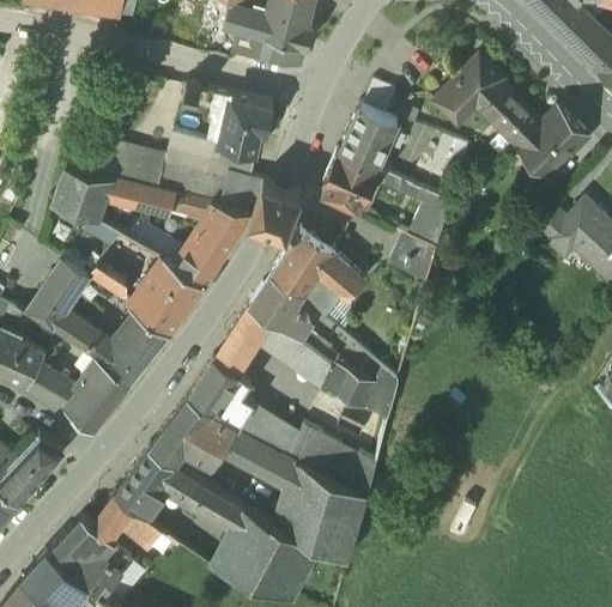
[(95,0),(25,0),(26,4),(94,13),(95,0)]
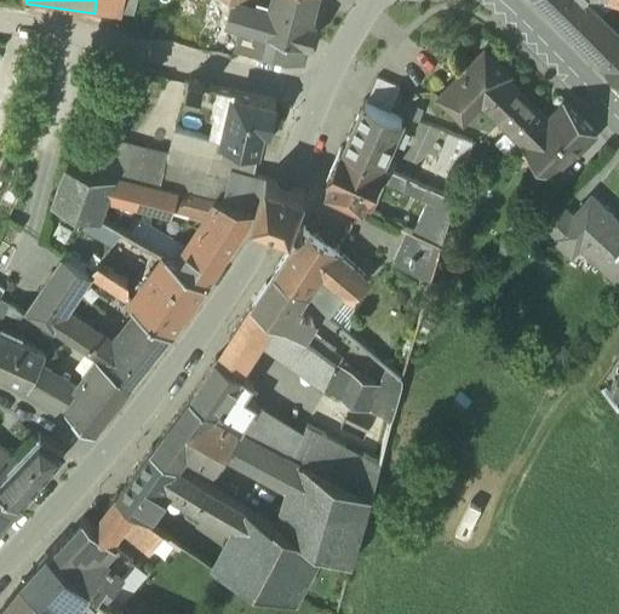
[(122,0),(96,0),(95,13),(120,18),(122,0)]
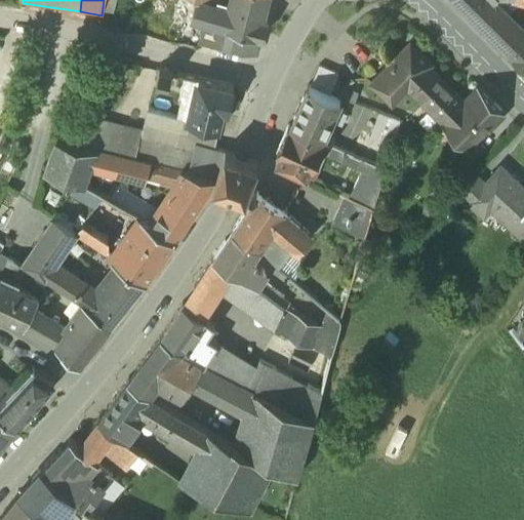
[(213,4),(199,0),(192,24),(203,27),(204,23),(207,23),(213,4)]
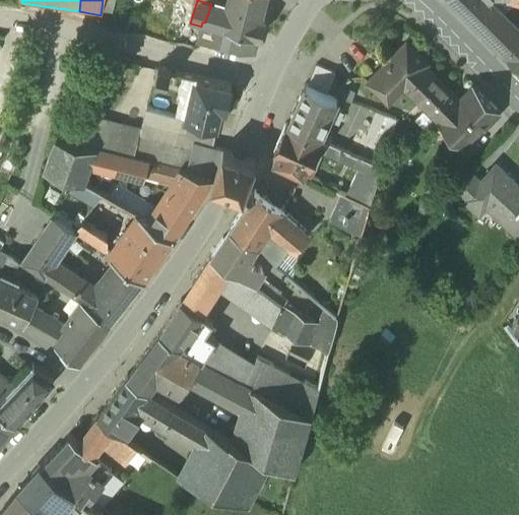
[(266,0),(220,0),(219,7),(231,10),(262,19),(266,0)]
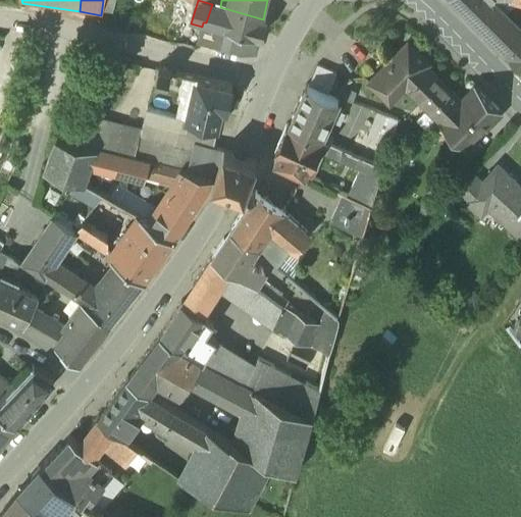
[(520,35),(491,6),(496,1),(510,3),(510,0),(450,0),(520,68),(520,35)]
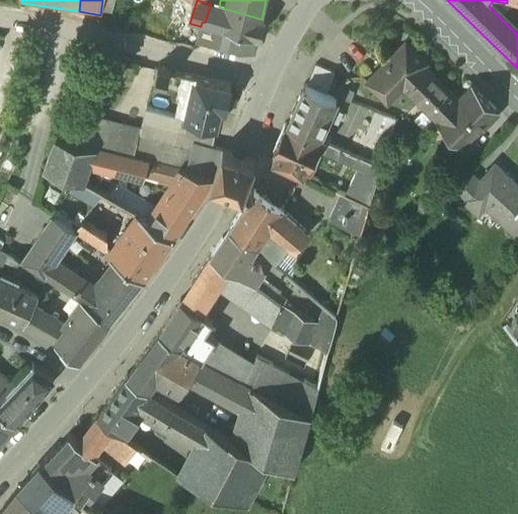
[(219,7),(211,4),(205,22),(205,23),(224,29),(225,28),(230,10),(219,7)]
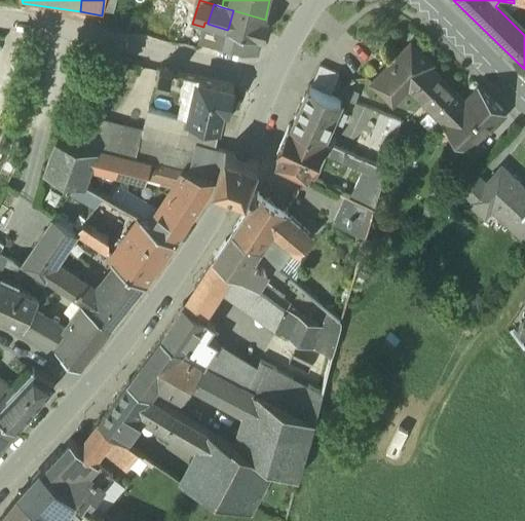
[(265,20),(233,10),(228,29),(263,40),(268,21),(265,20)]
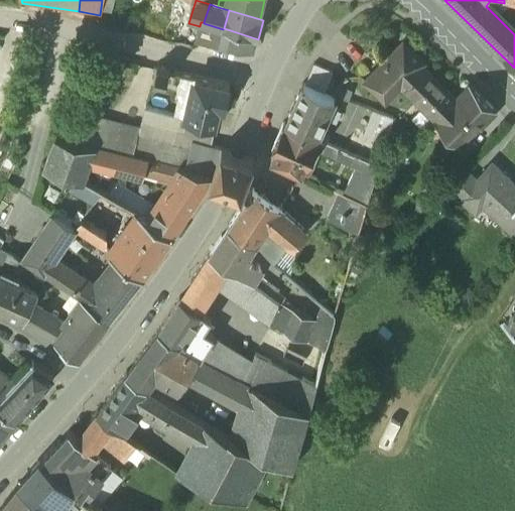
[(258,39),(224,28),(223,29),(204,23),(197,43),(234,54),(254,54),(258,39)]
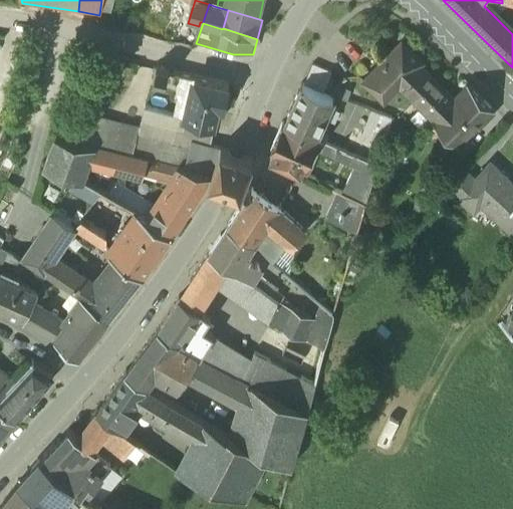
[(455,102),(420,68),(423,64),(404,45),(364,85),(385,104),(401,87),(436,122),(434,124),(458,149),(476,129),(479,131),(495,114),(469,88),(455,102)]
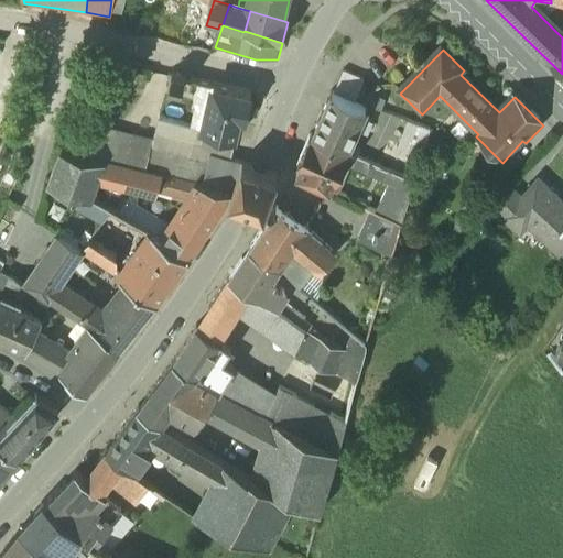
[(365,83),(344,75),(336,96),(357,104),(365,83)]
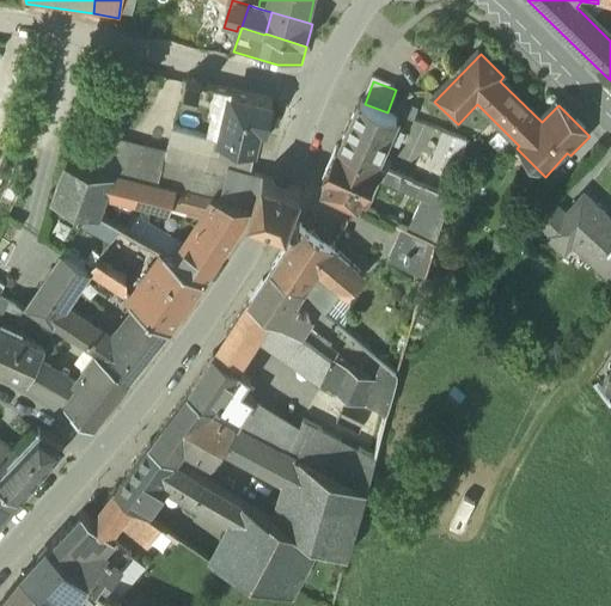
[(201,87),(187,84),(183,97),(194,101),(197,102),(201,87)]
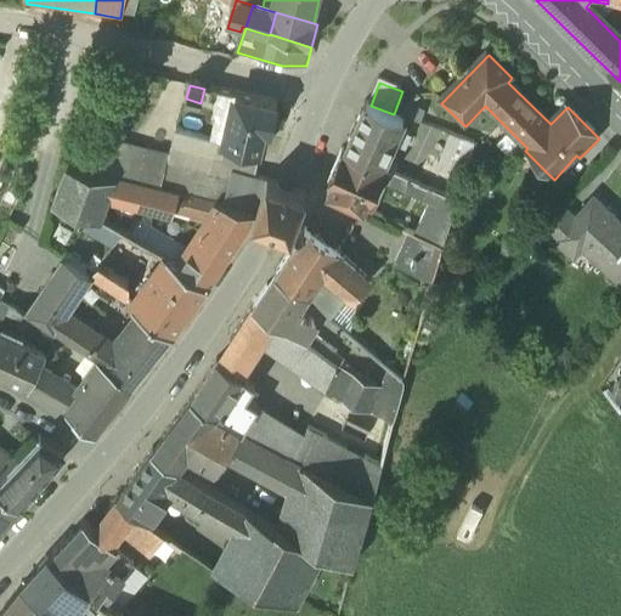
[(236,96),(212,90),(207,111),(231,116),(236,96)]
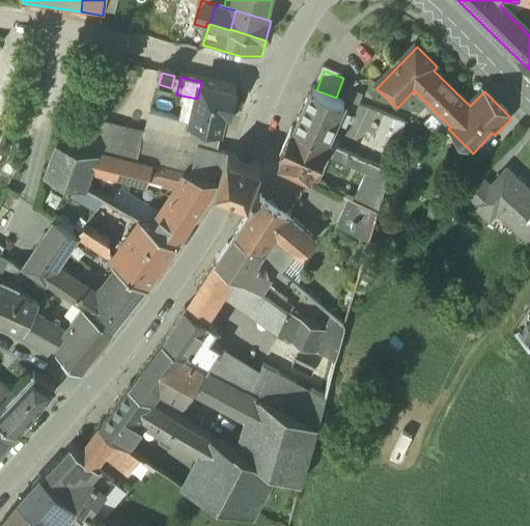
[(236,90),(201,82),(197,99),(193,119),(192,123),(218,130),(222,132),(226,113),(231,114),(232,108),(236,107),(239,100),(235,97),(236,90)]
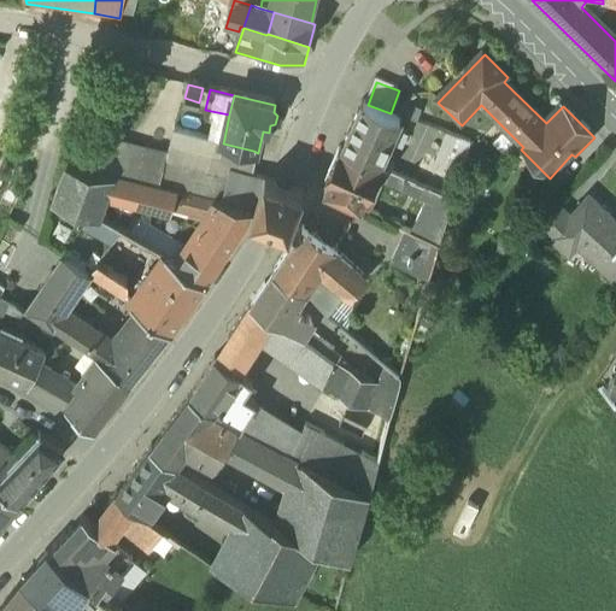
[(363,104),(342,151),(380,168),(383,159),(391,144),(397,130),(402,119),(368,105),(363,104)]
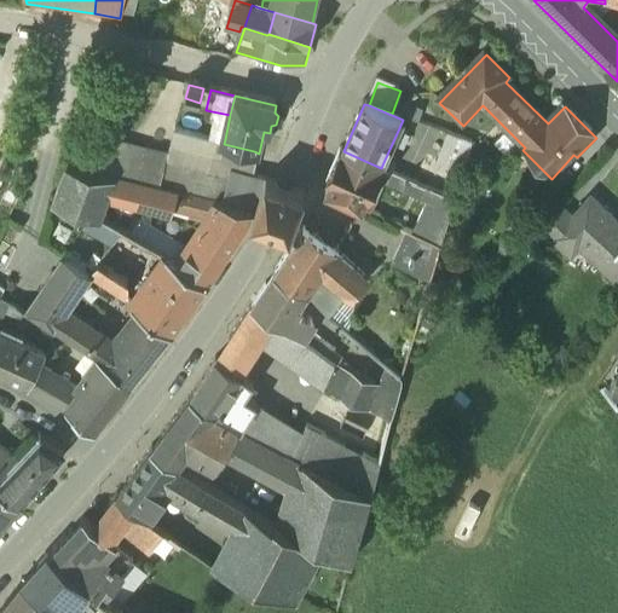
[(220,138),(220,131),(178,121),(175,132),(224,144),(225,139),(220,138)]
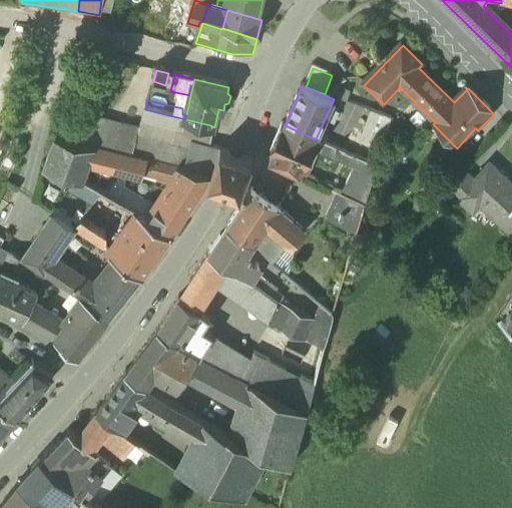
[(339,112),(330,108),(325,119),(335,123),(339,112)]
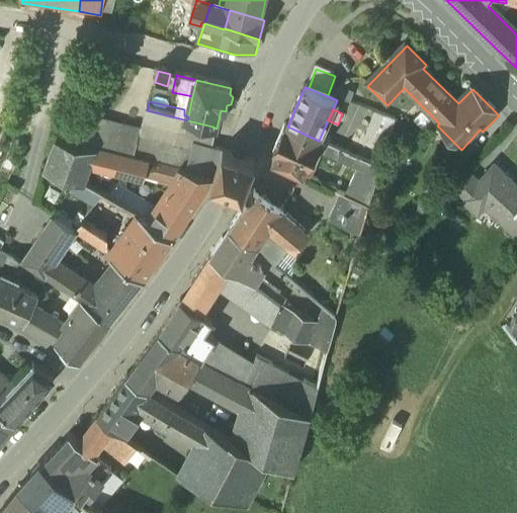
[(183,170),(195,173),(205,147),(212,126),(187,120),(147,110),(142,130),(139,142),(153,145),(149,161),(183,170)]
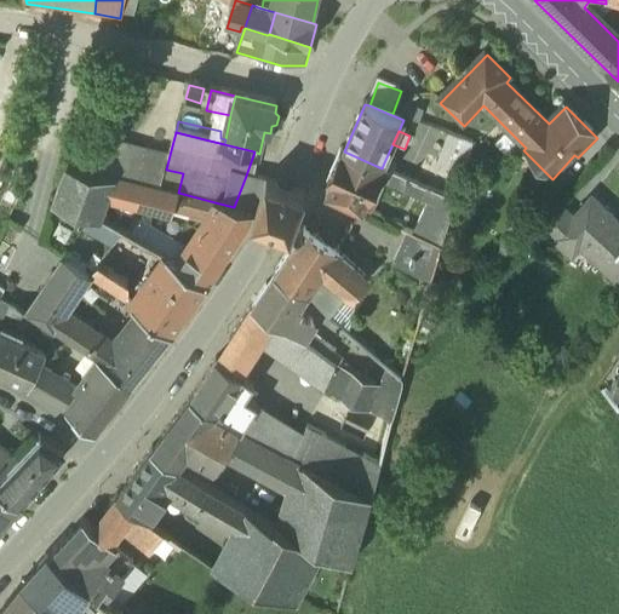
[(474,143),(450,135),(440,164),(465,172),(474,143)]
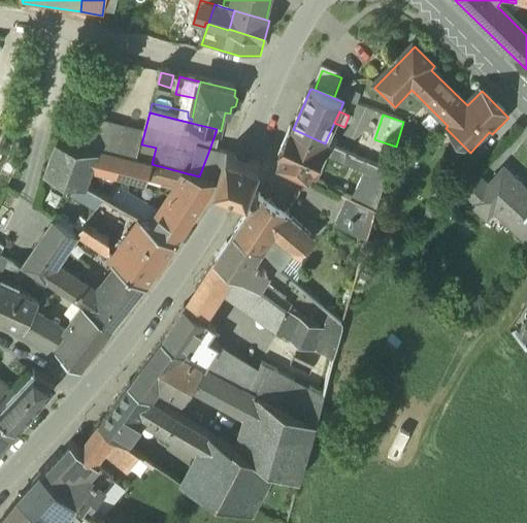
[(144,132),(93,120),(84,146),(97,151),(136,160),(141,144),(144,132)]
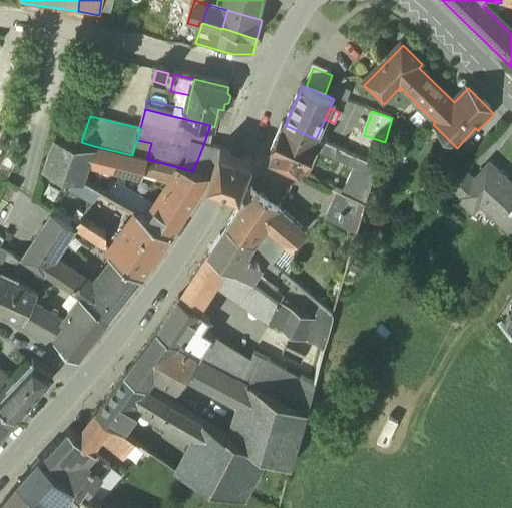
[(285,125),(283,124),(272,150),(275,151),(305,164),(312,167),(320,151),(323,142),(316,139),(285,125)]
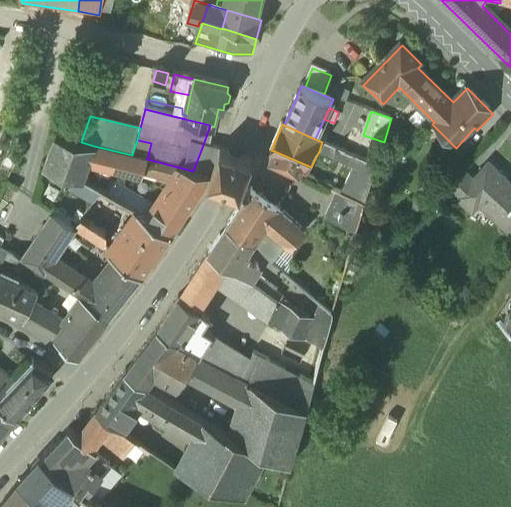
[(327,135),(318,132),(315,139),(322,142),(324,143),(327,135)]
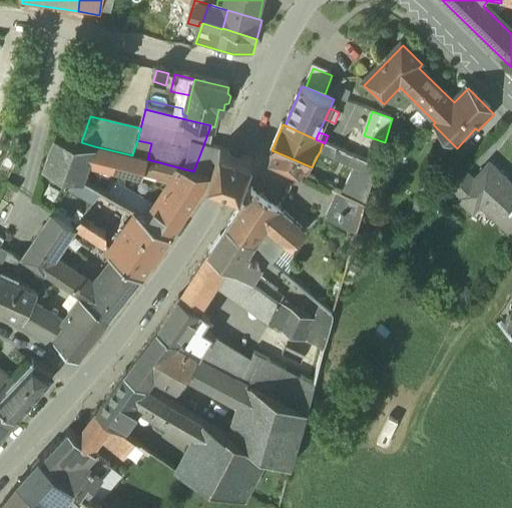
[(81,142),(56,136),(44,167),(77,179),(82,181),(82,179),(88,164),(94,146),(81,142)]
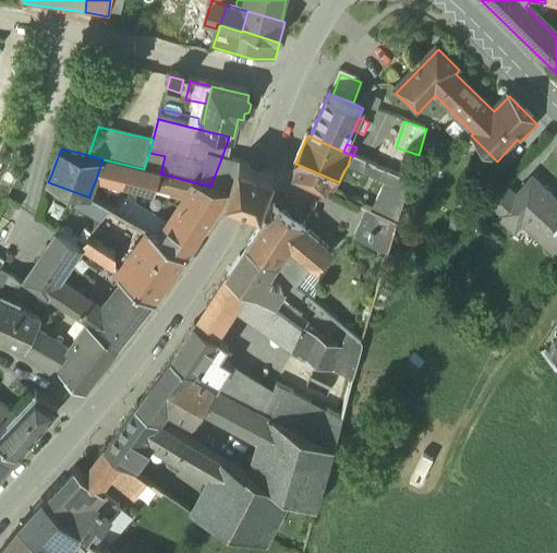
[(165,156),(149,153),(144,169),(160,173),(165,156)]
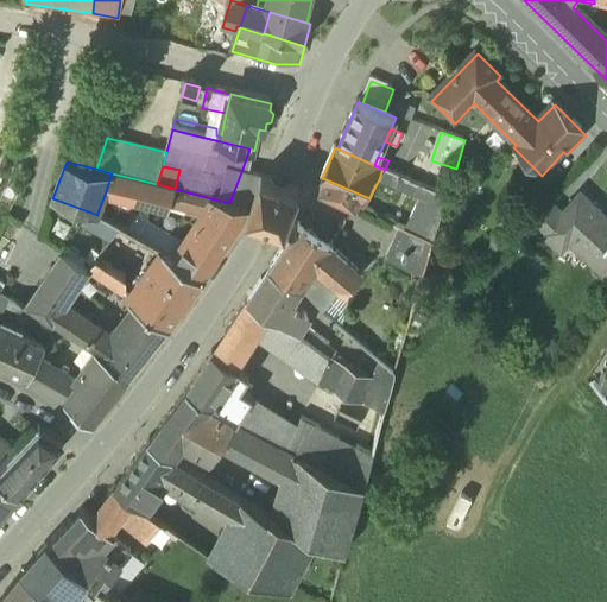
[(385,170),(383,169),(379,179),(396,188),(400,177),(385,170)]
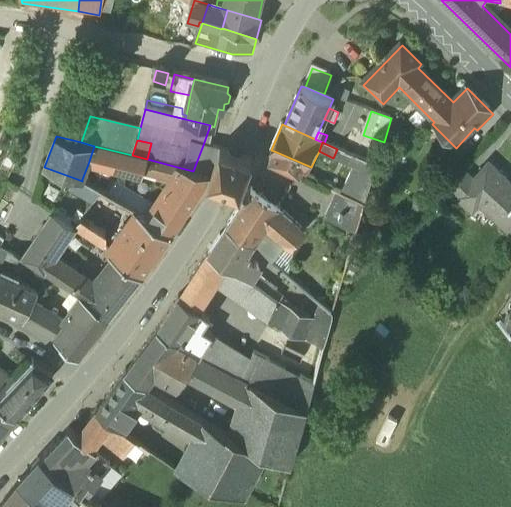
[(210,175),(211,175),(219,151),(203,145),(193,171),(210,175)]
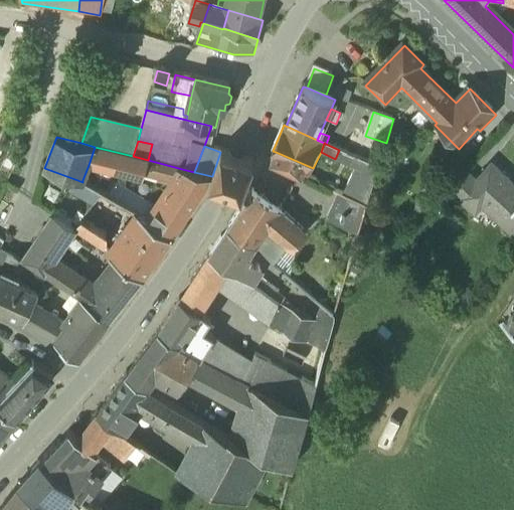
[(133,156),(95,147),(89,165),(143,178),(145,173),(148,160),(133,156)]
